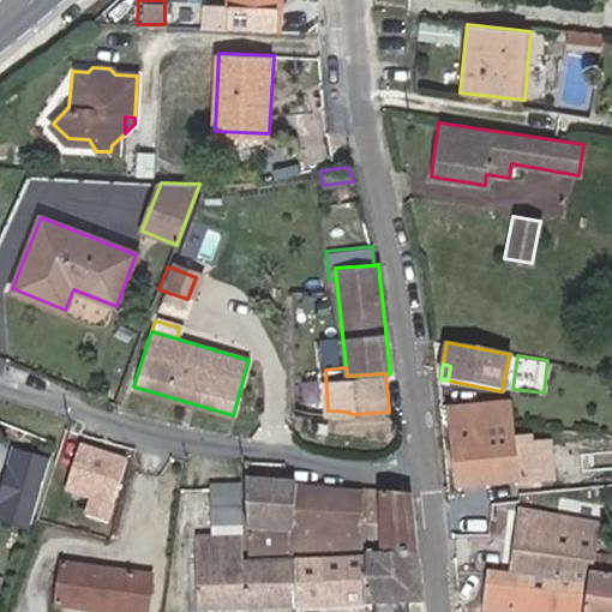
[(515,485),(510,439),(507,403),(445,411),(455,492),(515,485)]
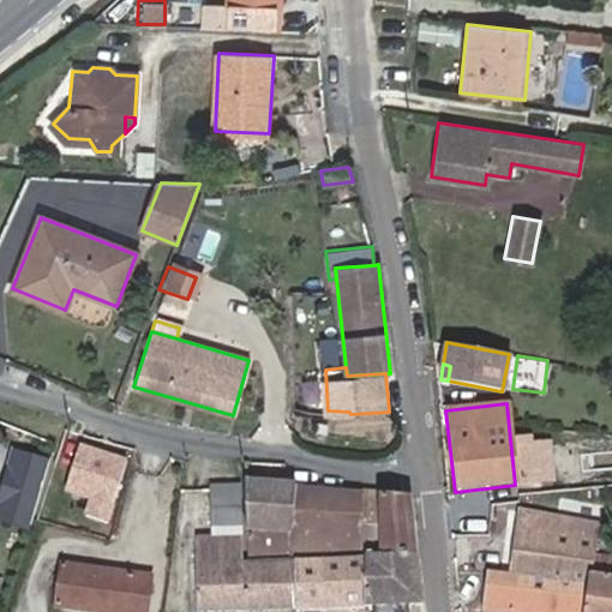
[(529,437),(510,439),(515,485),(527,484),(534,483),(534,478),(533,473),(531,444),(529,437)]
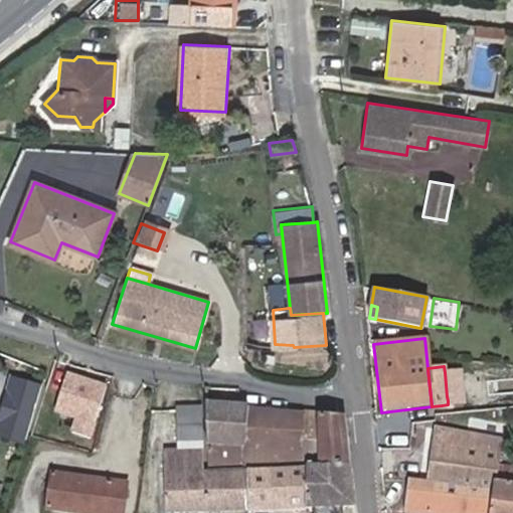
[(461,371),(445,372),(447,396),(463,394),(461,371)]
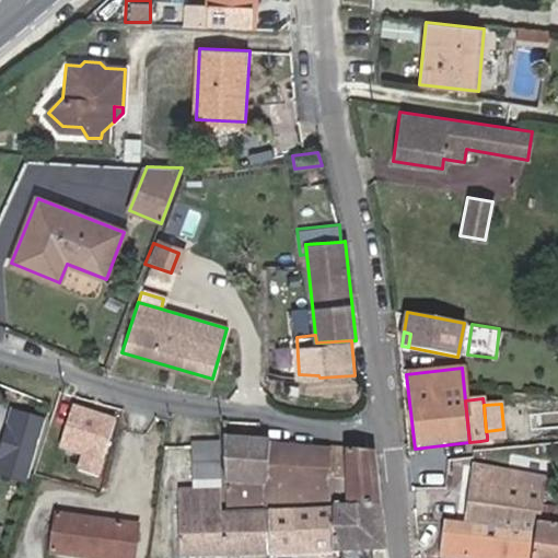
[(4,426),(34,438),(43,417),(12,405),(4,426)]
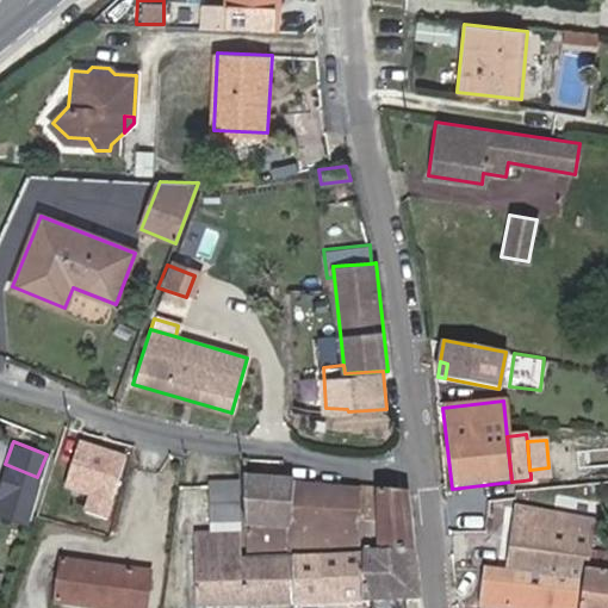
[(109,458),(60,444),(50,475),(54,476),(100,489),(109,458)]
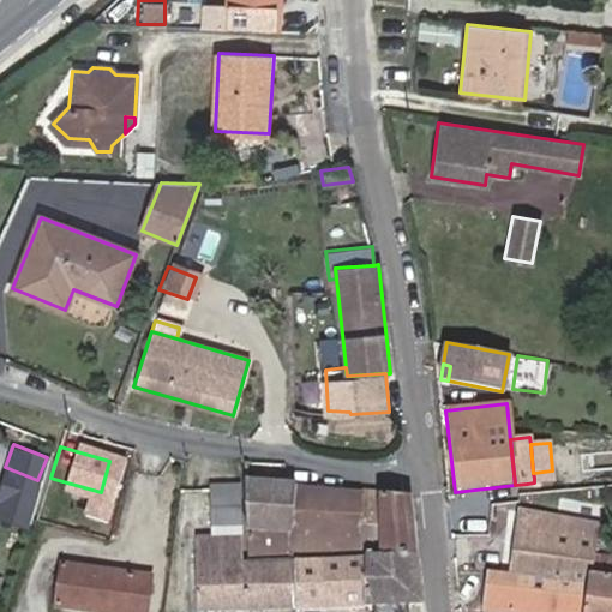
[(249,559),(289,558),(295,484),(297,480),(283,479),(283,462),(245,459),(249,559)]
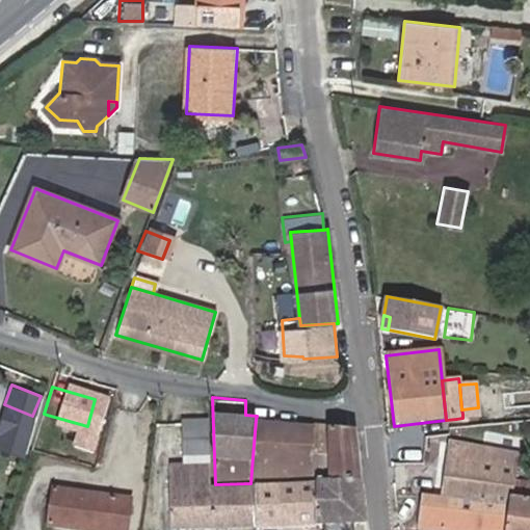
[(0,441),(19,449),(32,416),(4,404),(0,414),(0,441)]
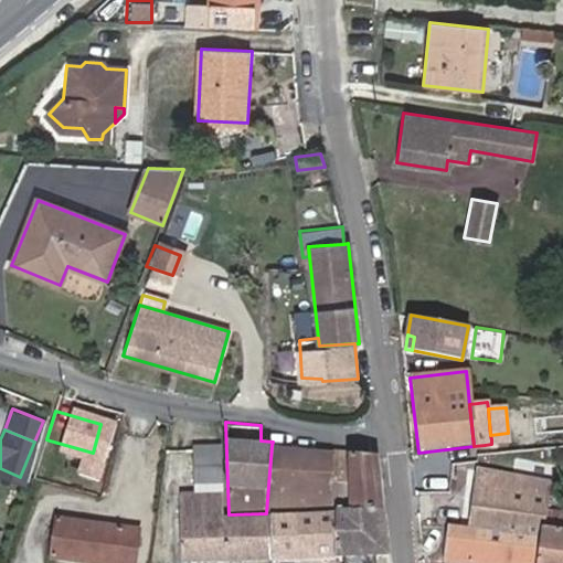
[(491,444),(485,445),(486,453),(499,450),(499,438),(491,439),(491,444)]
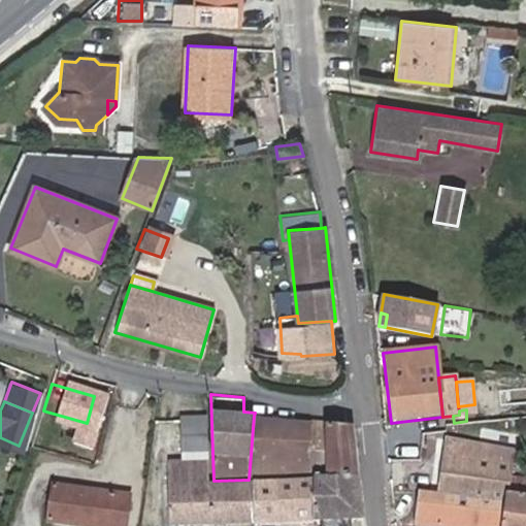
[(87,423),(46,412),(42,427),(53,430),(54,427),(84,435),(87,423)]
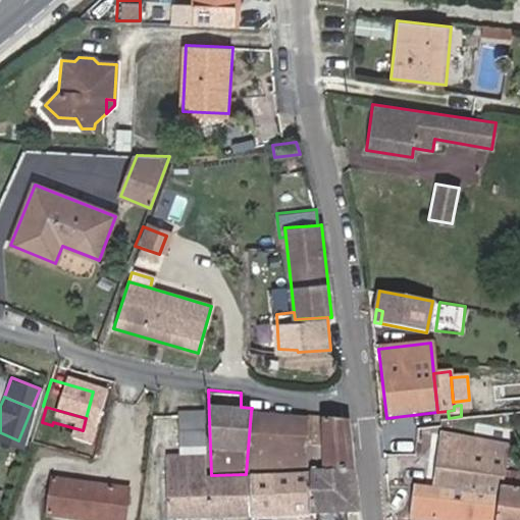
[(177,444),(204,444),(203,410),(176,411),(177,444)]
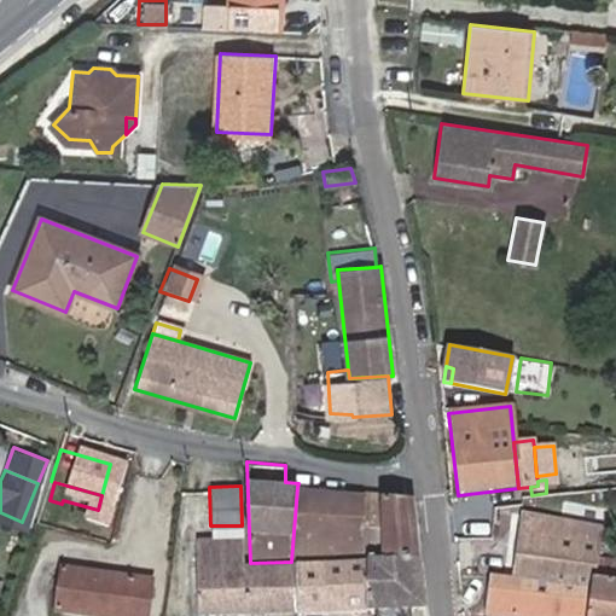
[(295,562),(365,559),(366,494),(297,487),(291,562),(295,562)]
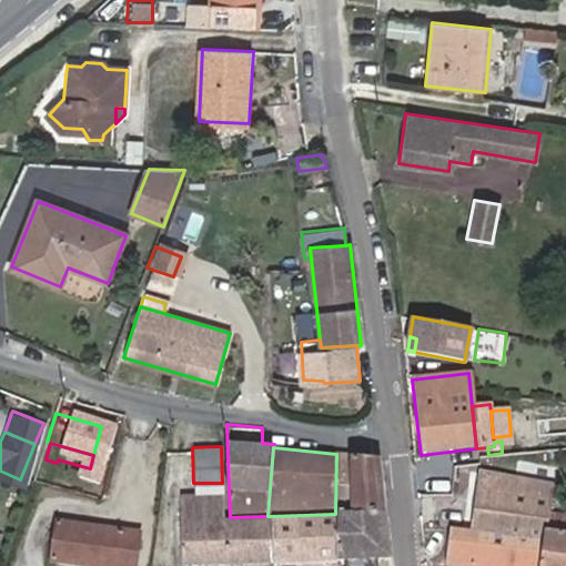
[(335,514),(385,513),(380,458),(336,454),(335,514)]
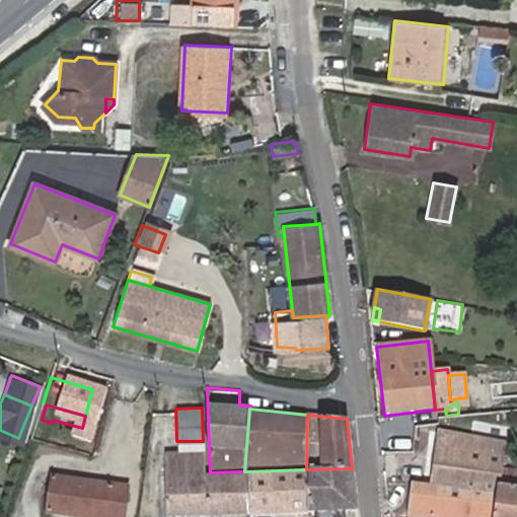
[(405,514),(427,516),(492,516),(501,468),(503,452),(504,444),(437,432),(430,484),(411,482),(405,514)]
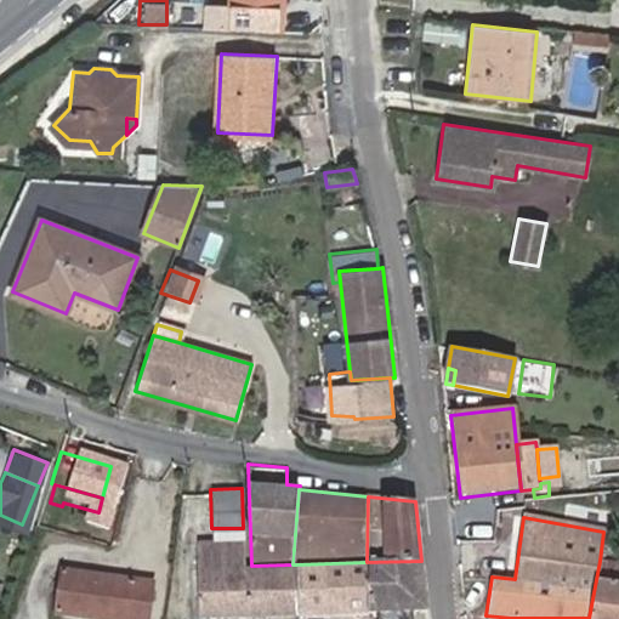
[(198,618),(300,615),(296,564),(293,564),(251,566),(246,566),(244,566),(243,539),(197,540),(198,618)]
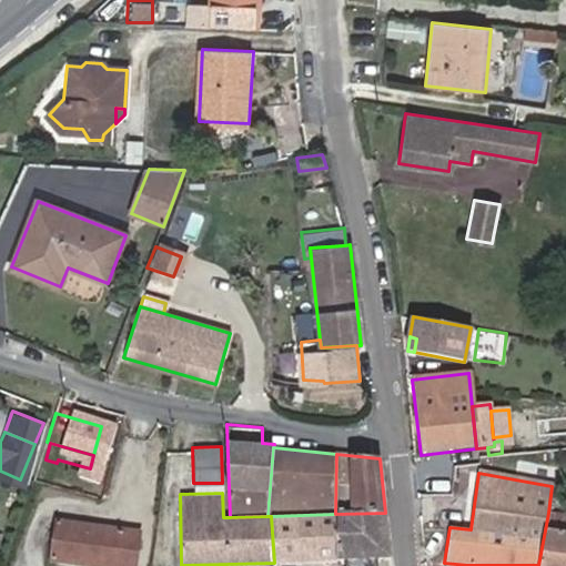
[(335,562),(390,559),(385,513),(335,514),(335,562)]
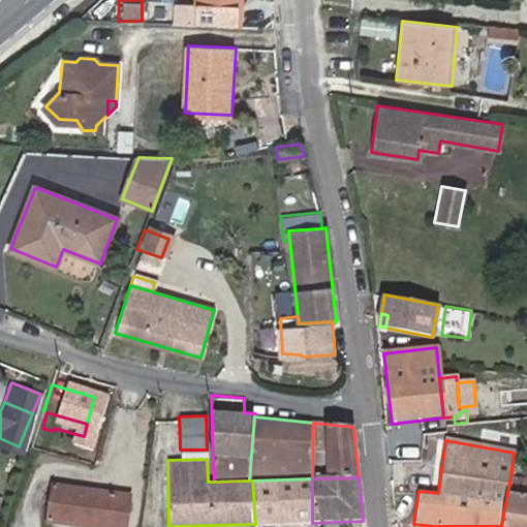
[(526,526),(526,478),(510,477),(501,526),(526,526)]
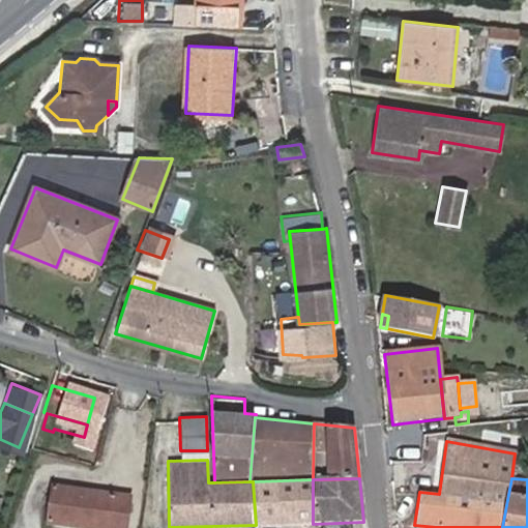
[(256,525),(313,524),(313,479),(253,481),(256,525)]
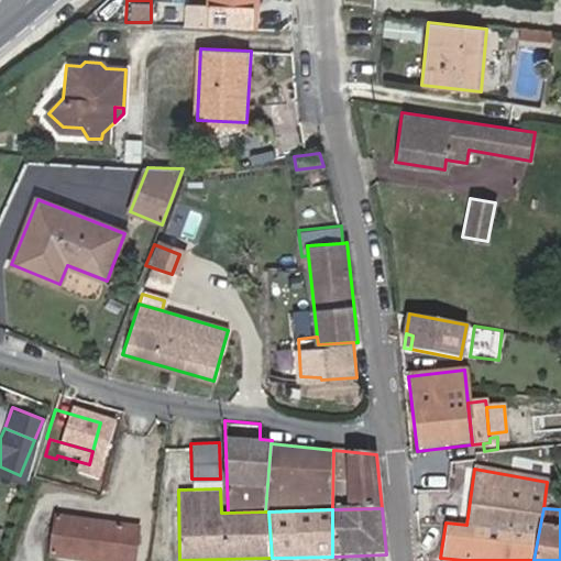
[(48,554),(91,560),(133,560),(139,525),(54,513),(48,554)]
